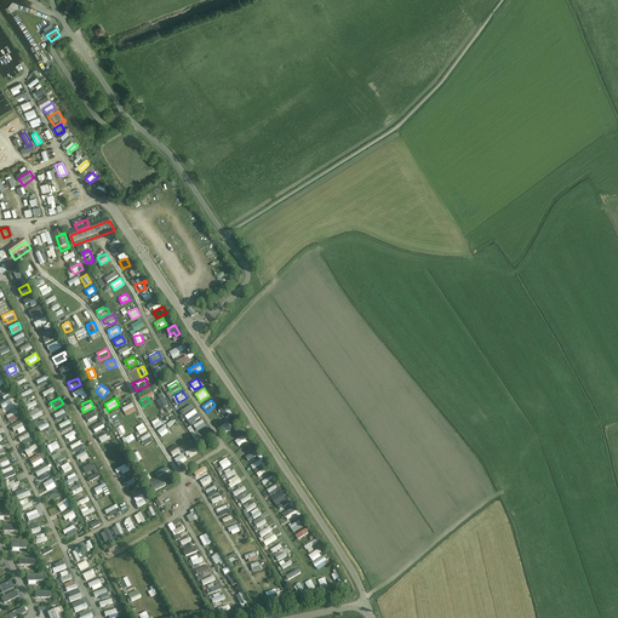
[(126,415),(136,410),(132,402),(122,407),(126,415)]
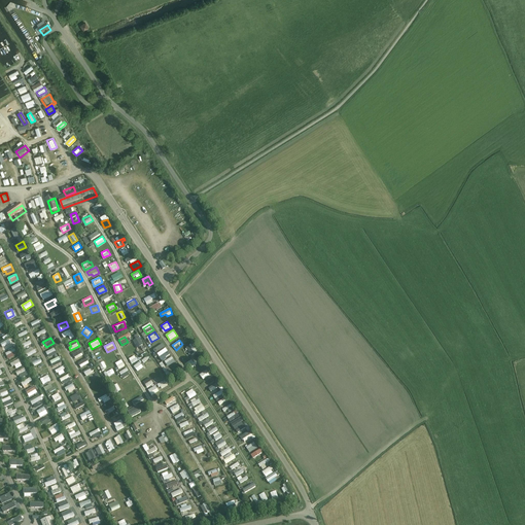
[(8,358),(18,354),(14,348),(5,352),(8,358)]
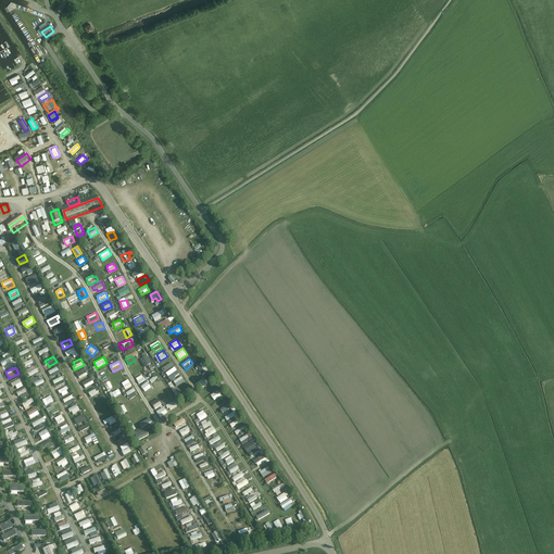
[(85,368),(77,373),(80,379),(88,375),(85,368)]
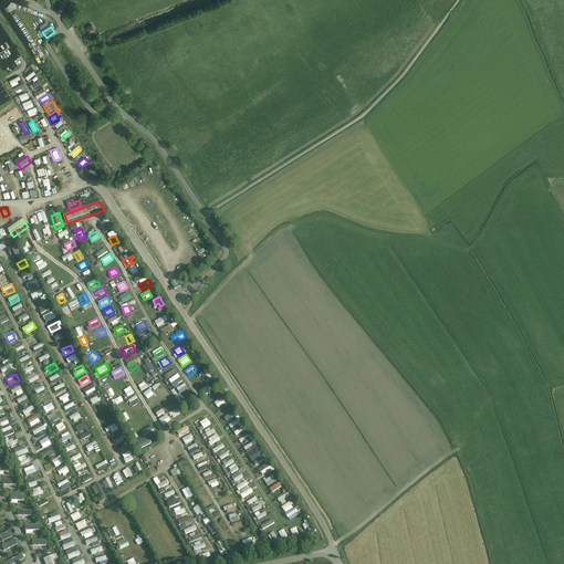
[(64,382),(53,387),(55,390),(66,385),(64,382)]
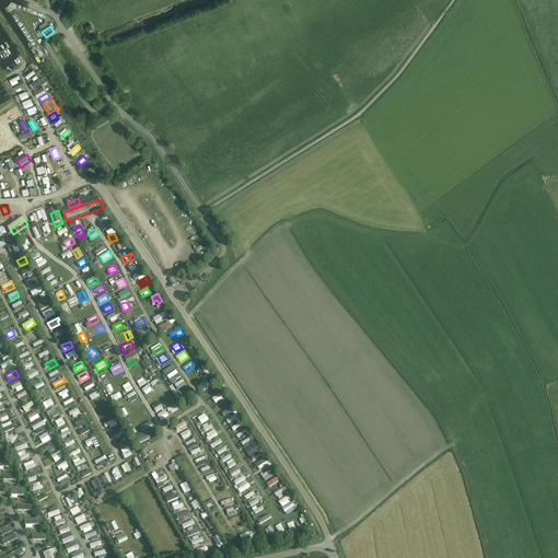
[(158,378),(150,382),(154,387),(161,383),(158,378)]
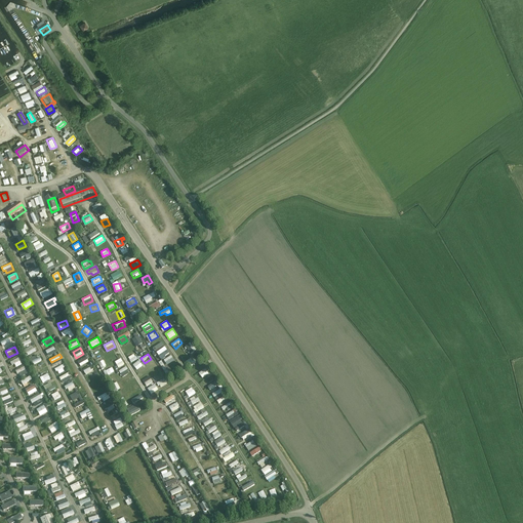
[(12,366),(21,362),(18,357),(10,361),(12,366)]
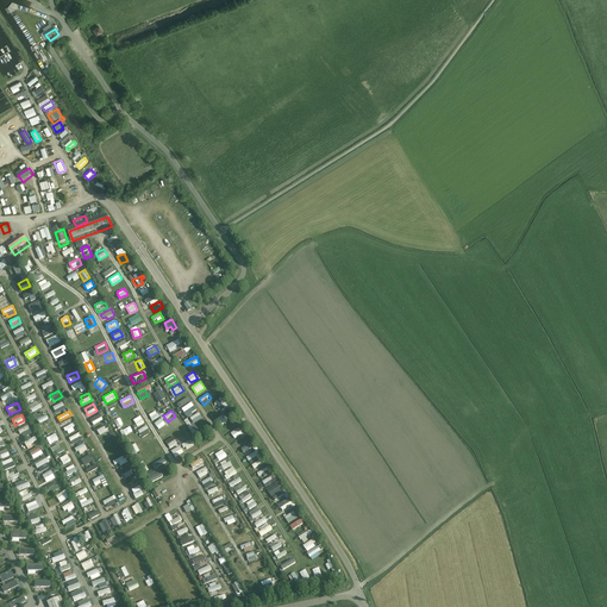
[(100,414),(91,419),(93,424),(104,420),(100,414)]
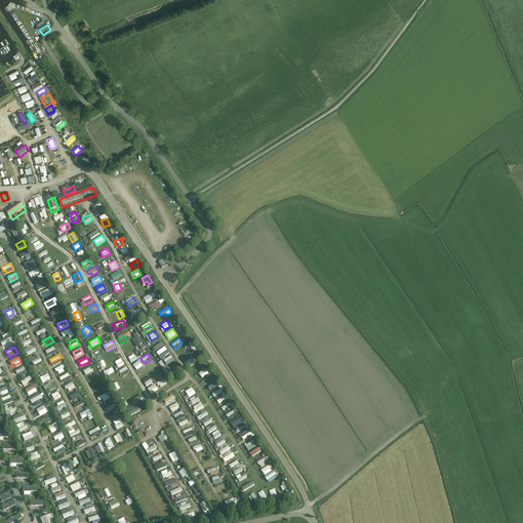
[(118,367),(124,363),(121,358),(115,361),(118,367)]
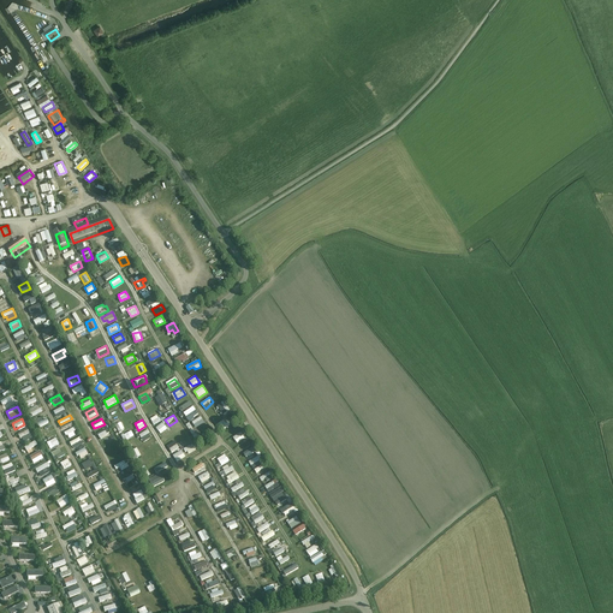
[(160,433),(167,428),(164,422),(156,427),(160,433)]
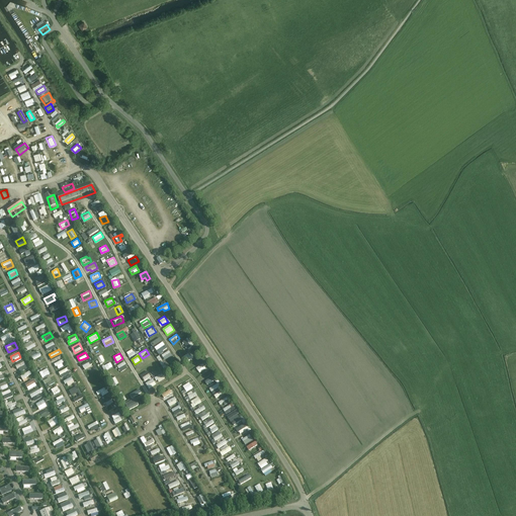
[(120,370),(127,366),(124,361),(117,365),(120,370)]
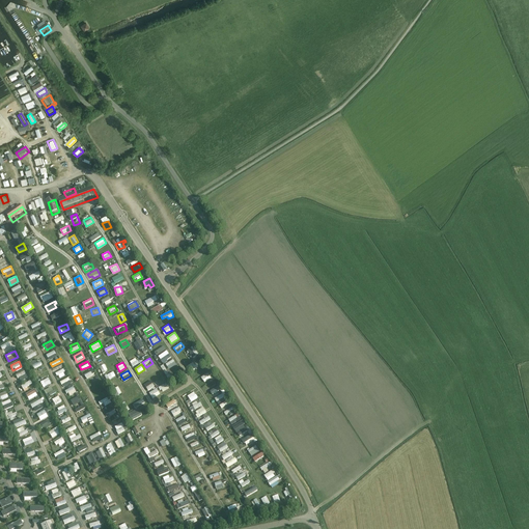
[(151,380),(144,384),(147,390),(155,386),(151,380)]
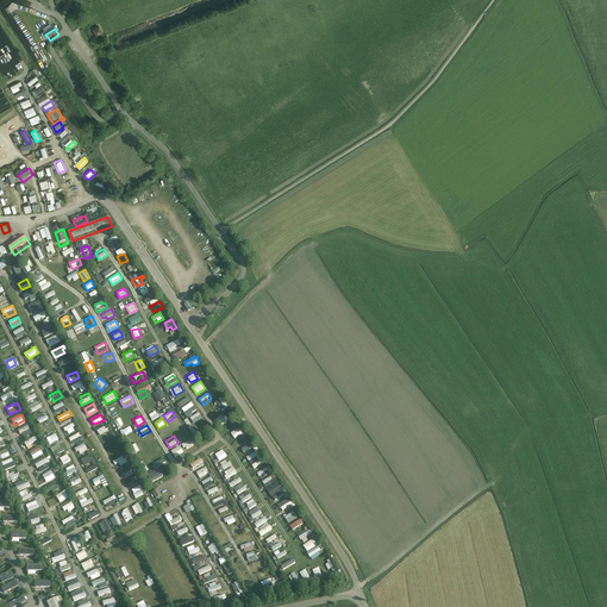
[(192,439),(182,443),(185,449),(194,445),(192,439)]
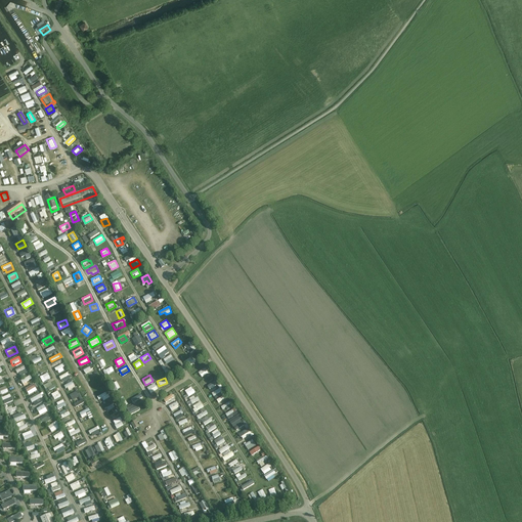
[(208,385),(210,388),(220,383),(217,379),(208,385)]
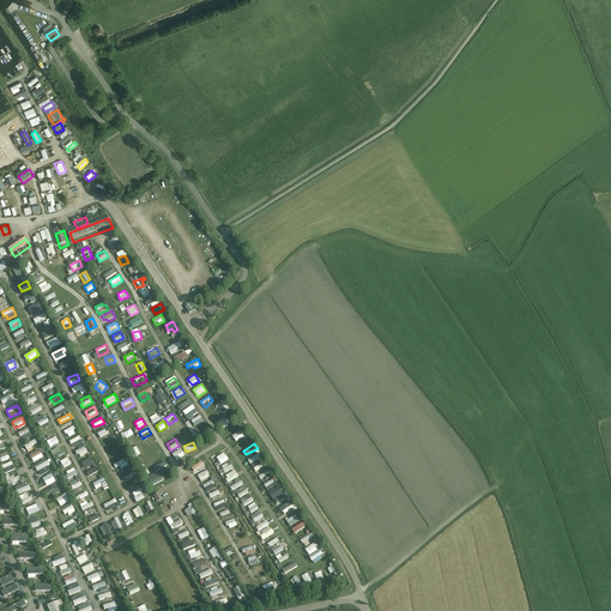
[(173,453),(176,459),(185,455),(182,448),(173,453)]
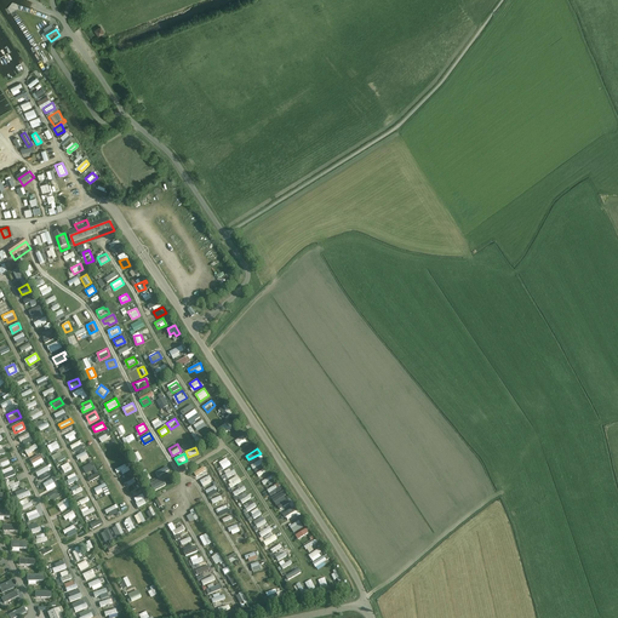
[(112,458),(114,464),(122,461),(120,455),(112,458)]
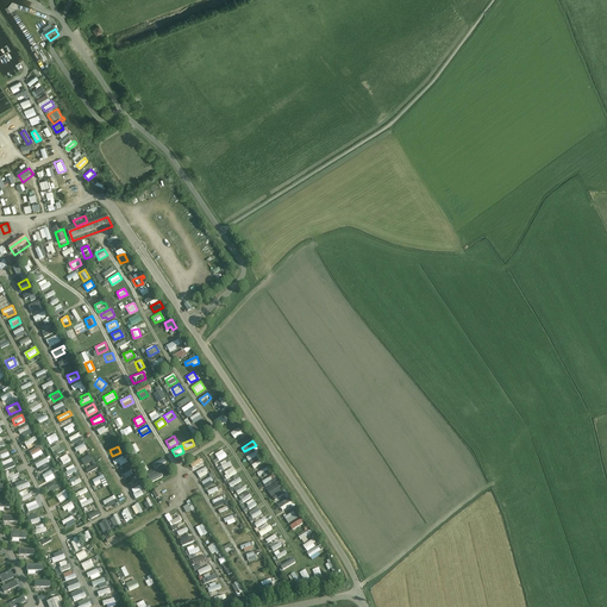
[(257,456),(260,454),(257,449),(246,457),(251,463),(258,458),(257,456)]
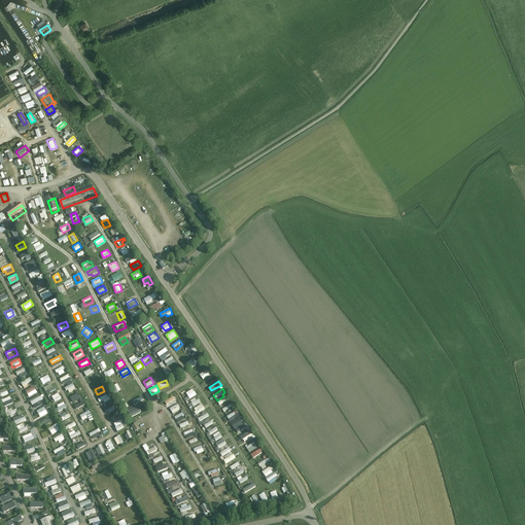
[(30,397),(38,392),(36,389),(28,393),(30,397)]
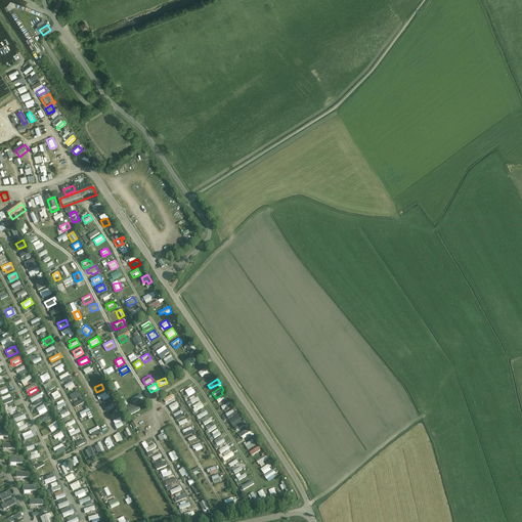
[(196,393),(189,397),(192,403),(200,398),(196,393)]
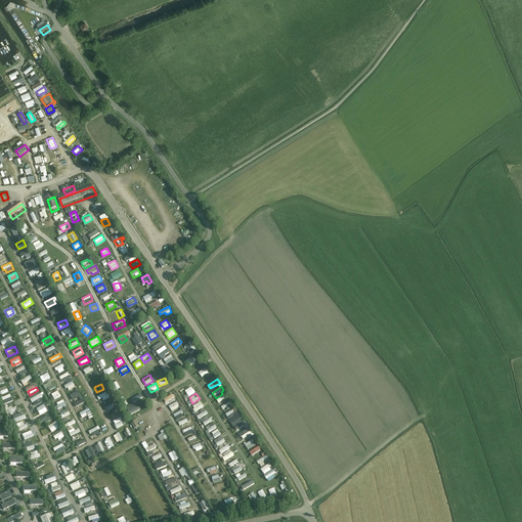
[(165,398),(167,404),(172,402),(171,398),(174,397),(173,395),(165,398)]
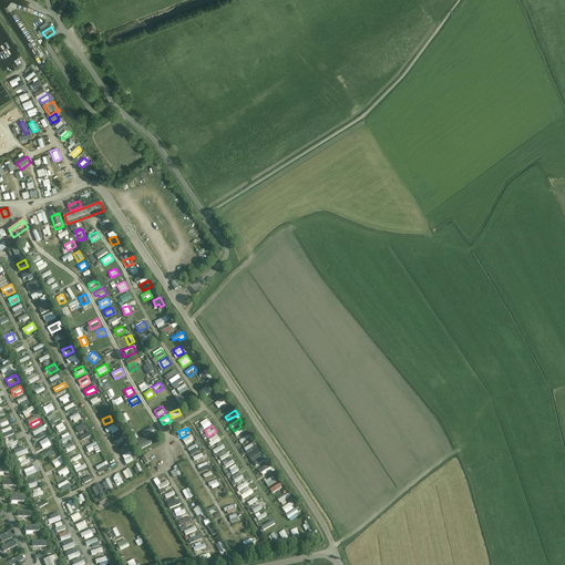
[(243,428),(235,432),(238,438),(246,433),(243,428)]
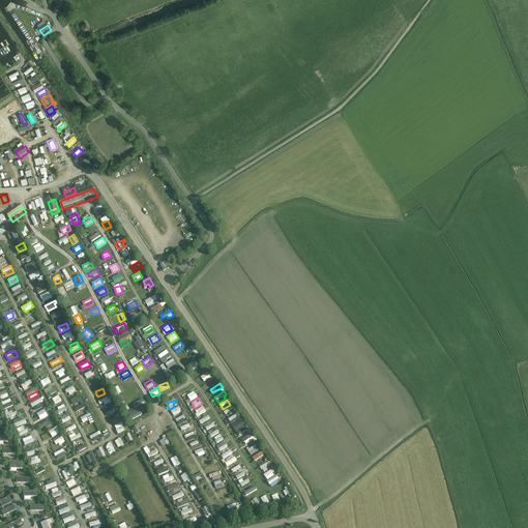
[(233,405),(224,411),(226,413),(234,408),(233,405)]
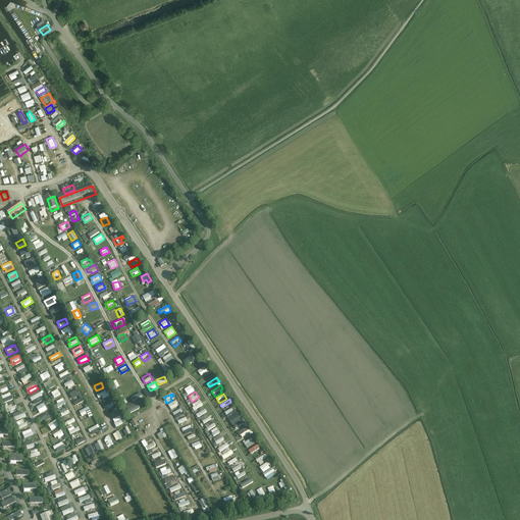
[(107,409),(114,406),(112,400),(102,404),(103,407),(106,406),(107,409)]
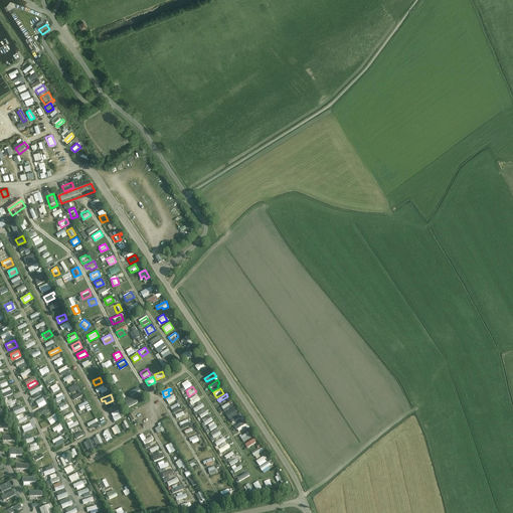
[(169,403),(176,399),(174,394),(166,398),(169,403)]
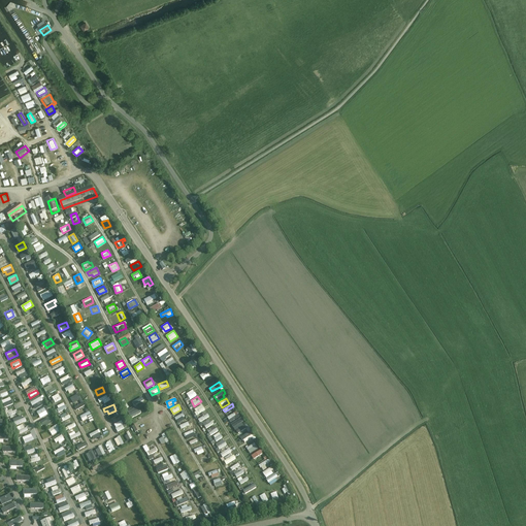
[(194,409),(197,415),(205,409),(202,404),(194,409)]
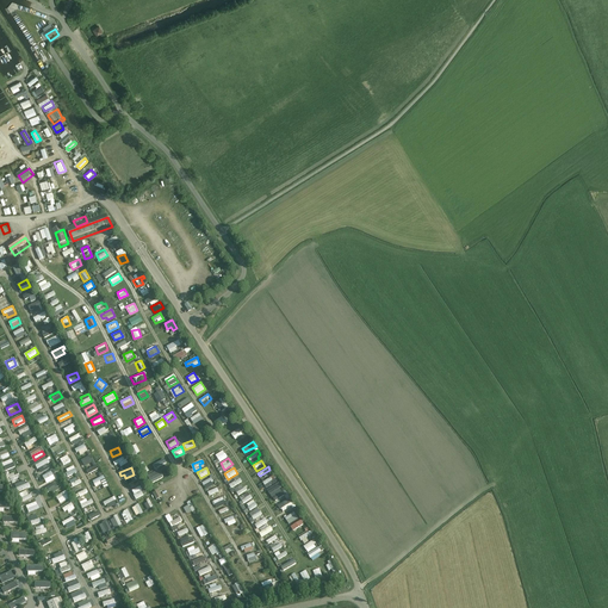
[(271,481),(273,479),(271,476),(262,482),(266,488),(272,484),(271,481)]
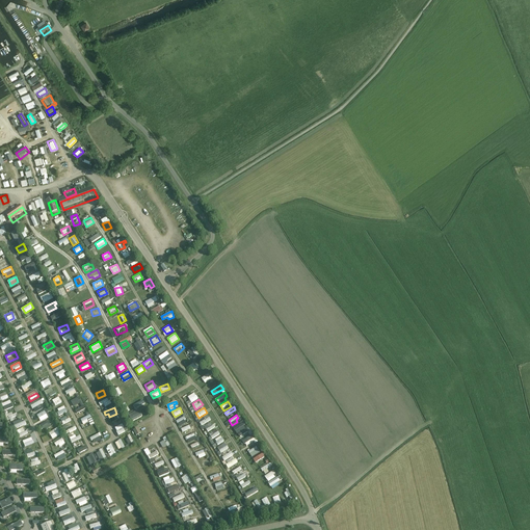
[(184,416),(176,420),(179,426),(187,421),(184,416)]
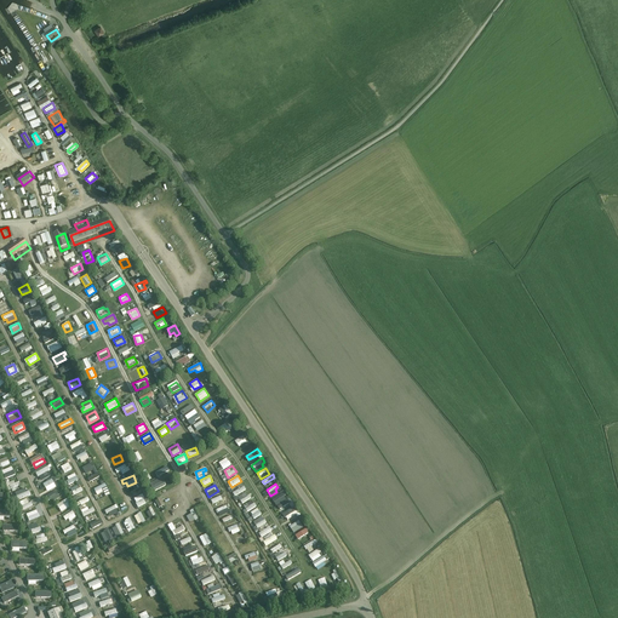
[(235,496),(246,488),(245,485),(233,492),(235,496)]
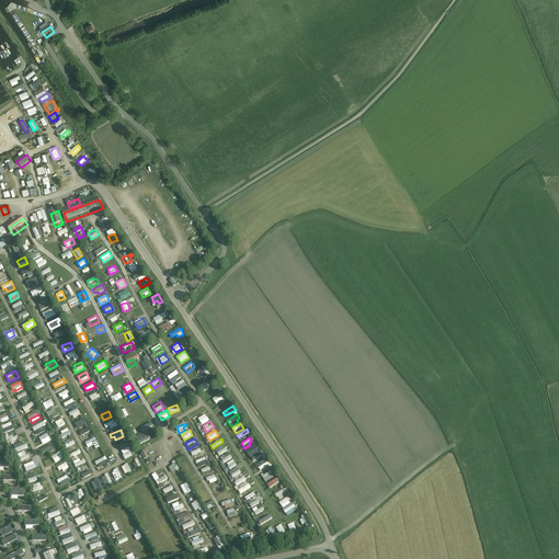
[(117,443),(121,449),(127,445),(124,440),(117,443)]
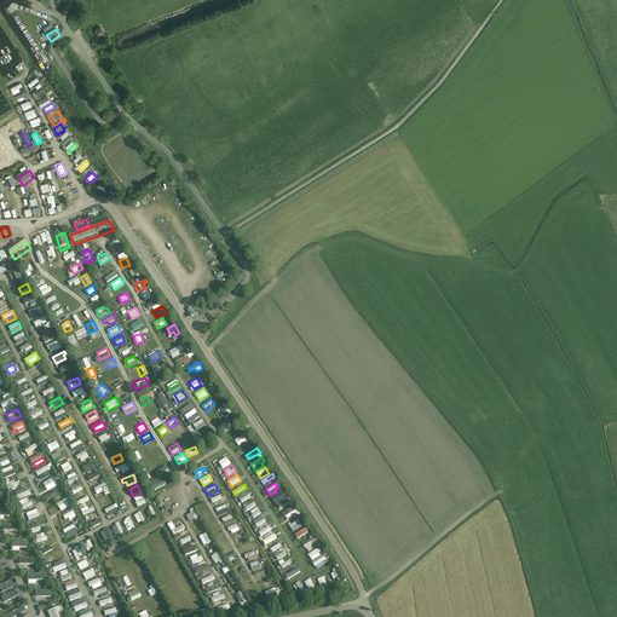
[(22,489),(12,492),(15,500),(26,495),(22,489)]
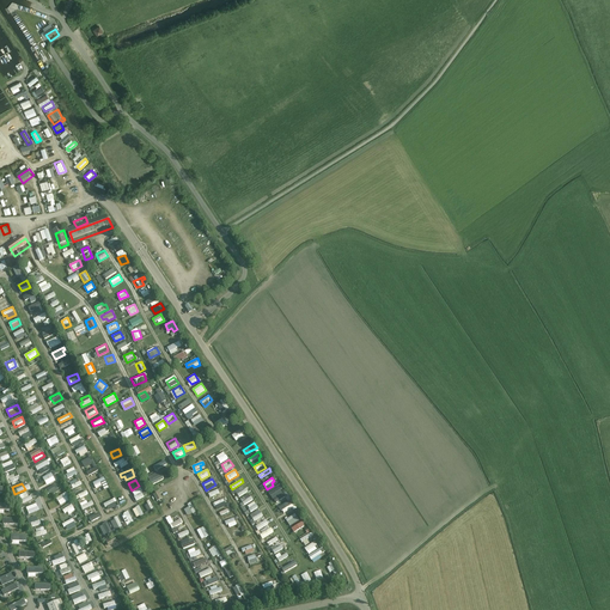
[(279,483),(269,490),(273,495),(281,488),(279,483)]
